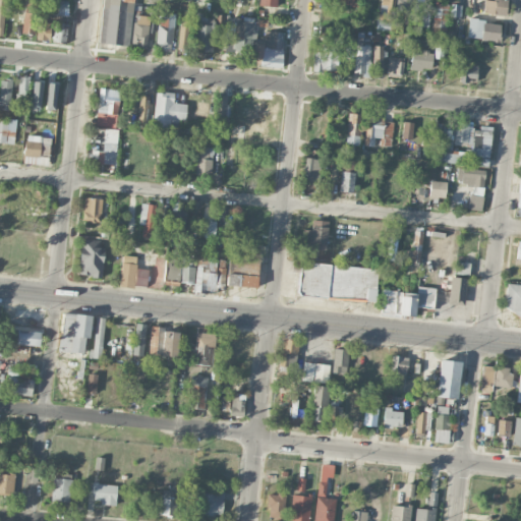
[(26,0),(25,10),(34,11),(35,1),(27,0),(26,0)]
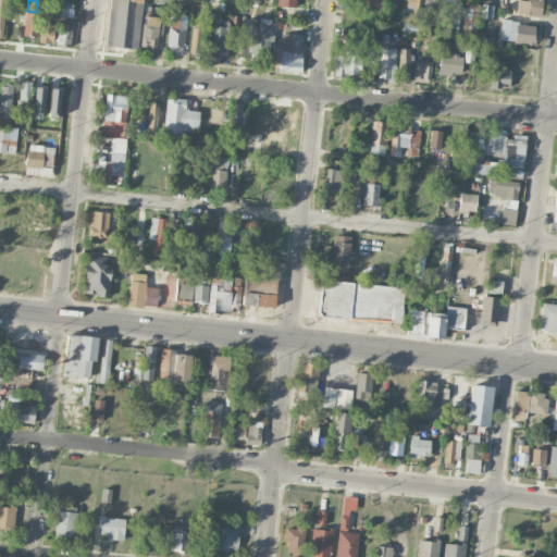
[(73,0),(59,0),(41,0),(42,16),(73,16),(73,0)]
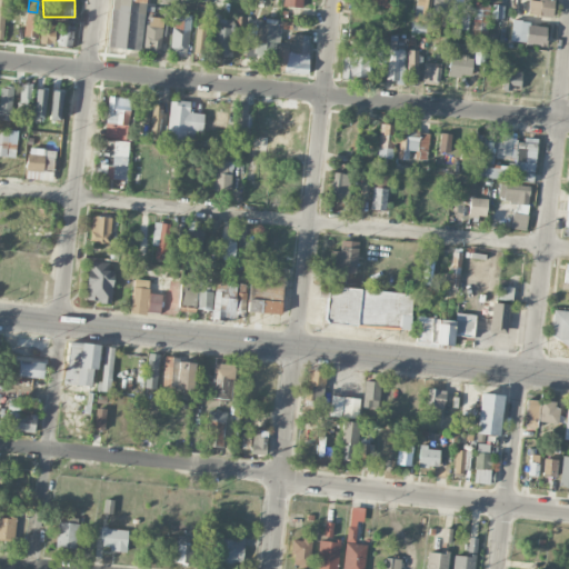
[(112,0),(109,47),(141,50),(145,0),(112,0)]
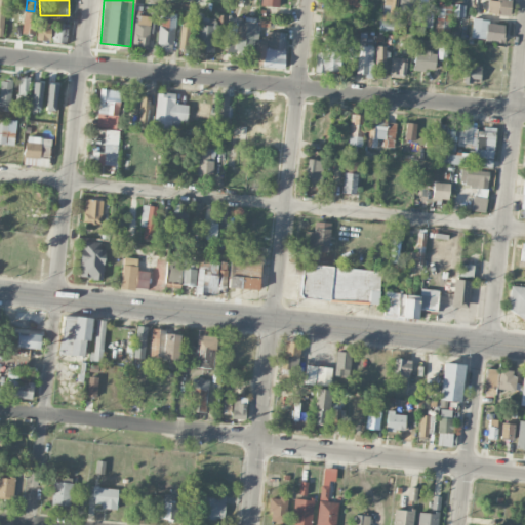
[(399,0),(399,14),(410,14),(410,0),(399,0)]
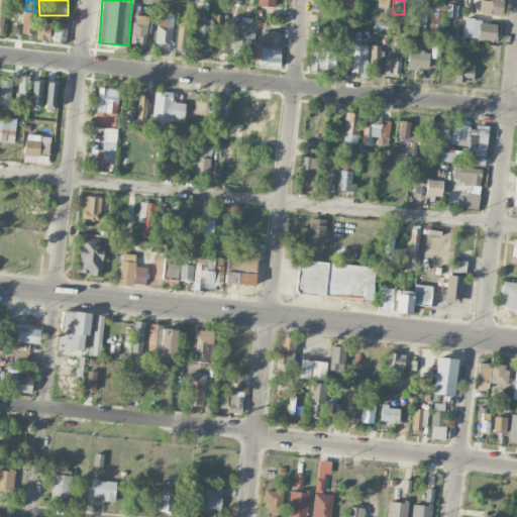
[(480,0),(480,14),(502,15),(502,0),(480,0)]
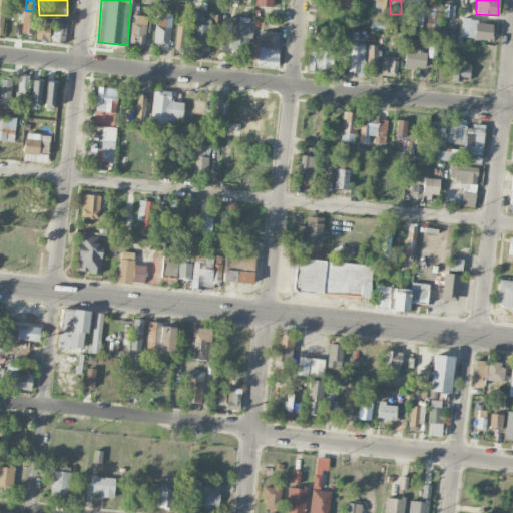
[(406,28),(422,29),(422,11),(417,11),(418,1),(407,1),(406,28)]
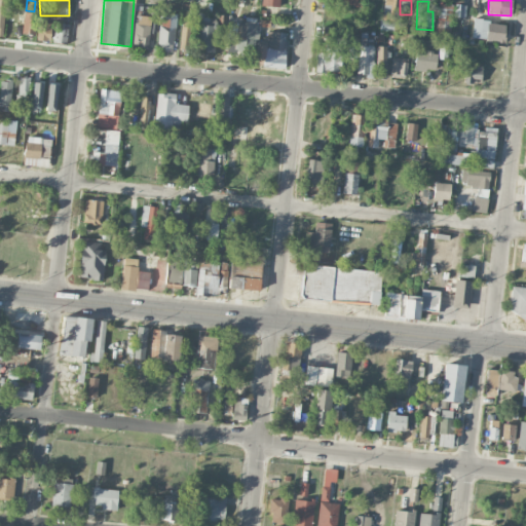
[(451,4),(438,3),(436,34),(449,35),(451,4)]
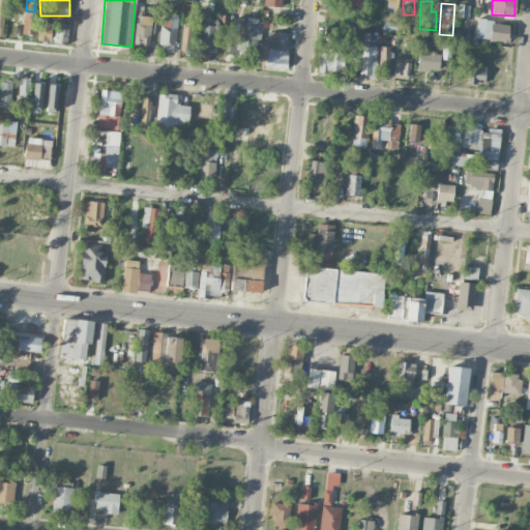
[(459,17),(468,17),(468,5),(458,5),(459,17)]
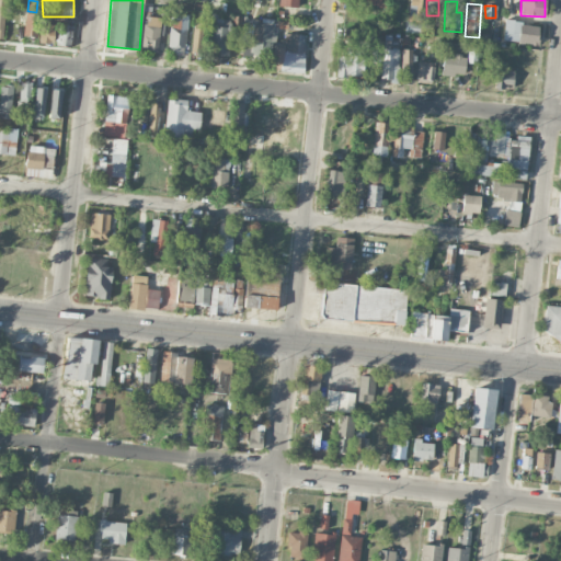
[(423,33),(424,10),(411,10),(411,15),(405,15),(405,32),(423,33)]
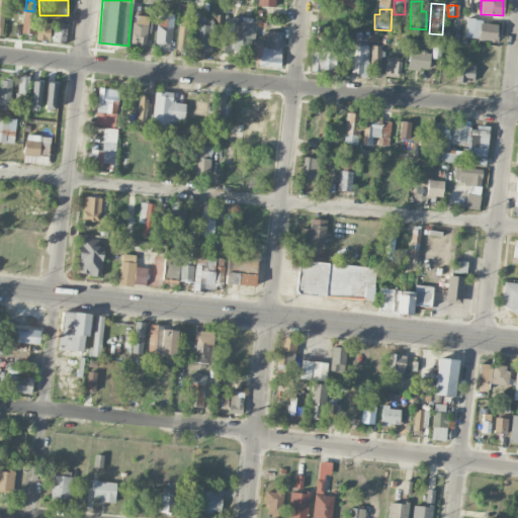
[(35,12),(23,12),(22,33),(34,34),(35,12)]
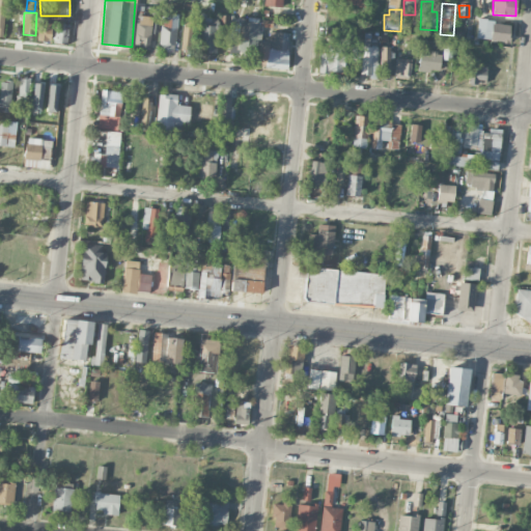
[(218,18),(210,18),(210,14),(199,12),(198,52),(218,52),(218,18)]
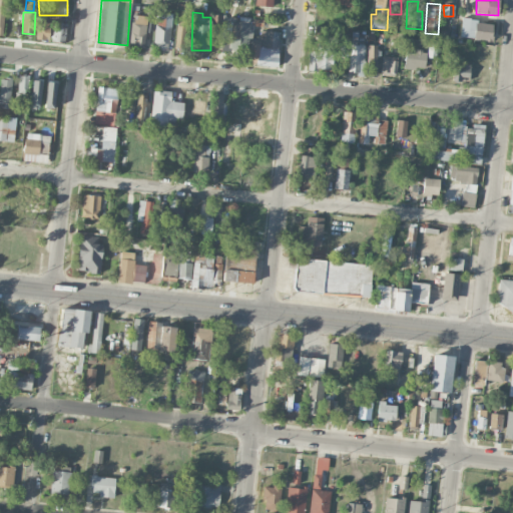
[(169,50),(171,14),(160,13),(160,17),(156,17),(154,49),(169,50)]
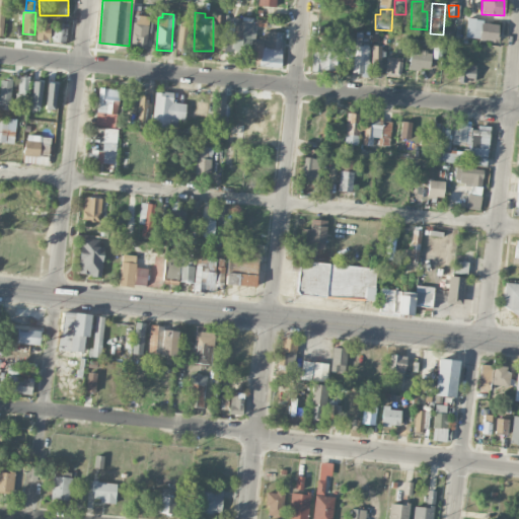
[(252,53),(254,22),(248,22),(248,21),(225,19),(224,43),(241,45),(241,52),(252,53)]
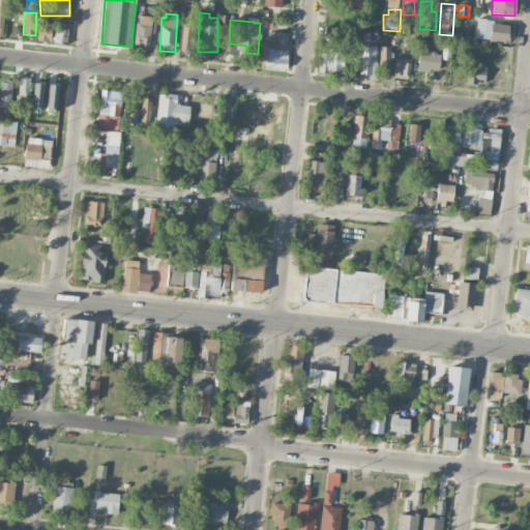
[(509,23),(476,21),(475,40),(508,41),(509,23)]
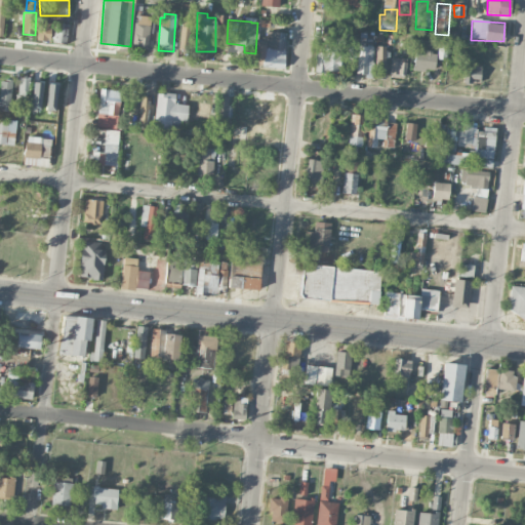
[(132,47),(149,48),(150,23),(133,22),(132,47)]
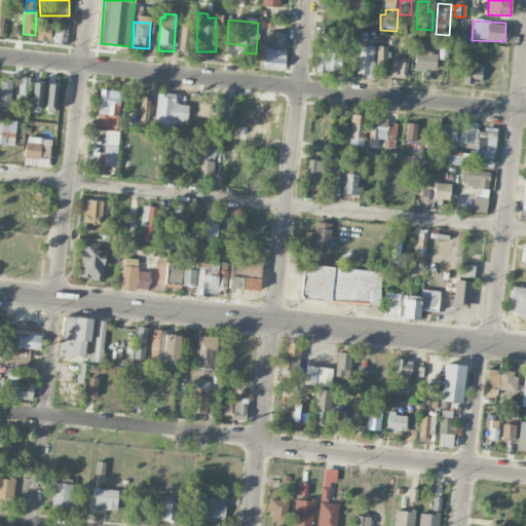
[(67,42),(68,24),(57,23),(55,42),(67,42)]
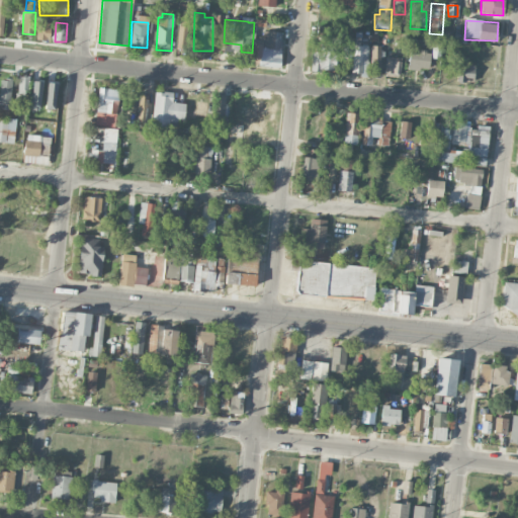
[(36,39),(50,39),(51,23),(37,23),(36,39)]
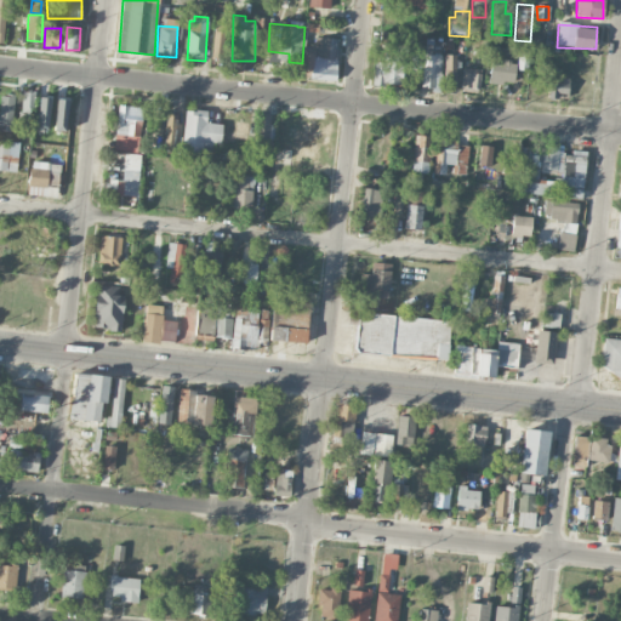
[(224,32),(214,32),(212,57),(223,58),(224,32)]
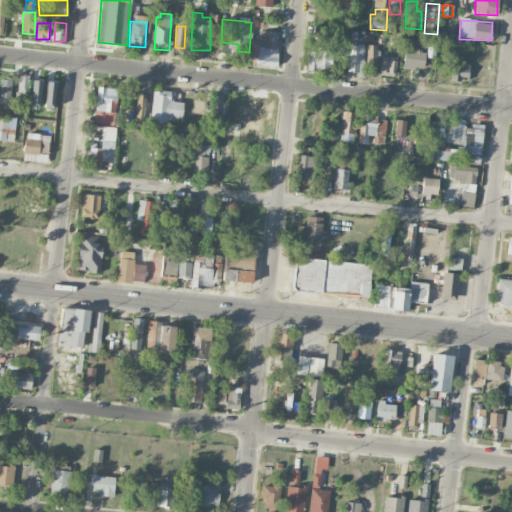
[(278,66),(280,32),(260,31),(260,43),(249,43),(248,56),(257,56),(256,66),(278,66)]
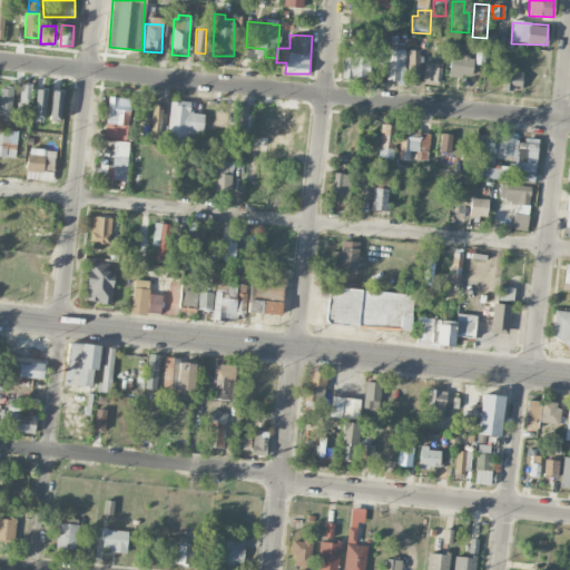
[(473,64),(483,65),(484,49),(475,48),(473,64)]
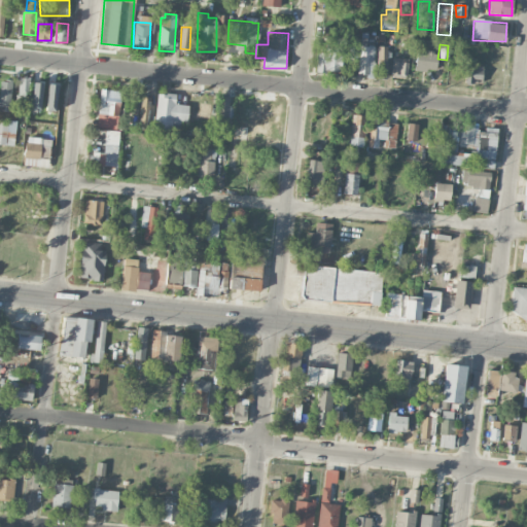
[(375,46),(359,45),(359,49),(352,49),(351,59),(358,59),(357,75),(374,76),(375,46)]
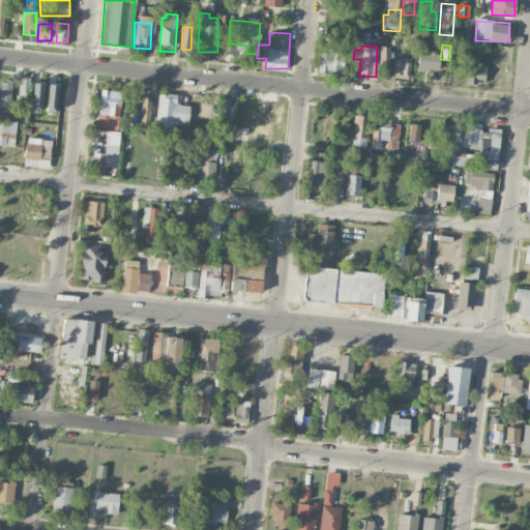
[(379,76),(388,76),(390,47),(380,47),(379,76)]
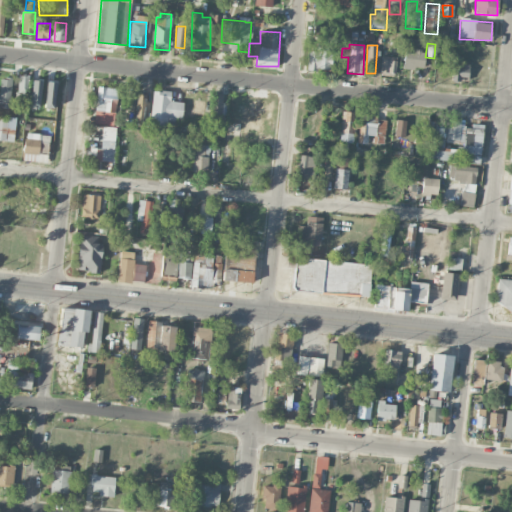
[(332,48),(309,47),(307,69),(331,70),(332,48)]
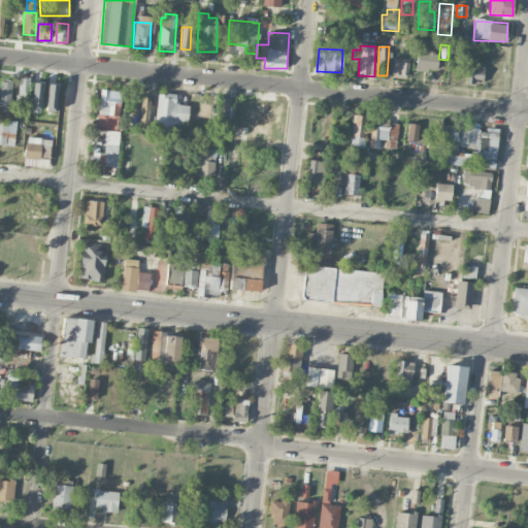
[(437,70),(438,51),(418,50),(417,70),(437,70)]
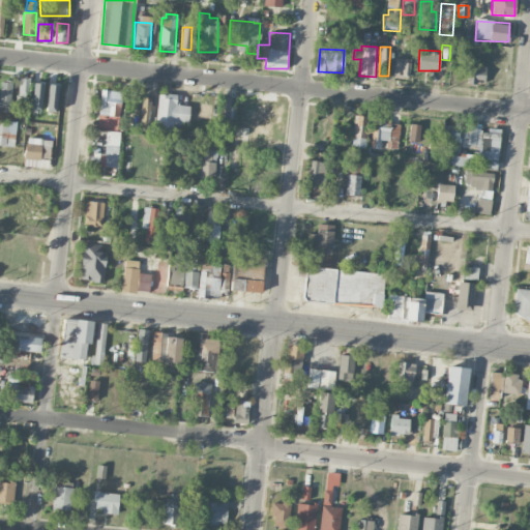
[(468,84),(476,84),(476,80),(484,80),(486,66),(478,65),(478,59),(469,58),(468,84)]
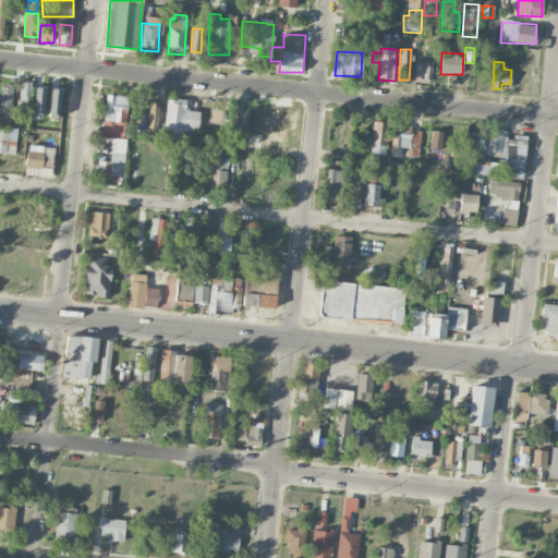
[(432,80),(433,65),(415,65),(415,79),(432,80)]
